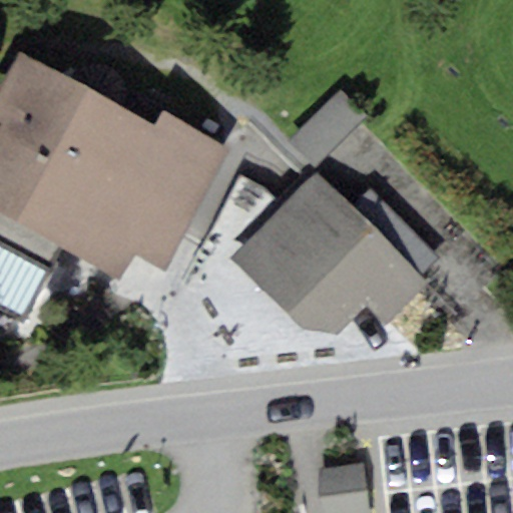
[(58,248),(133,114),(37,61),(24,54),(0,96),(0,241),(47,269),(58,248)]
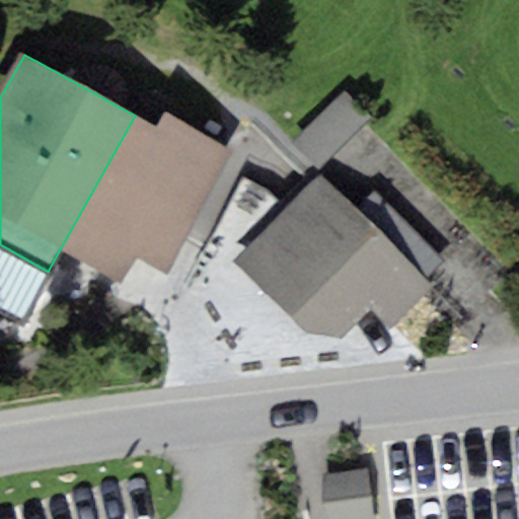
[(292,143),(316,168),(369,117),(346,92),(292,143)]
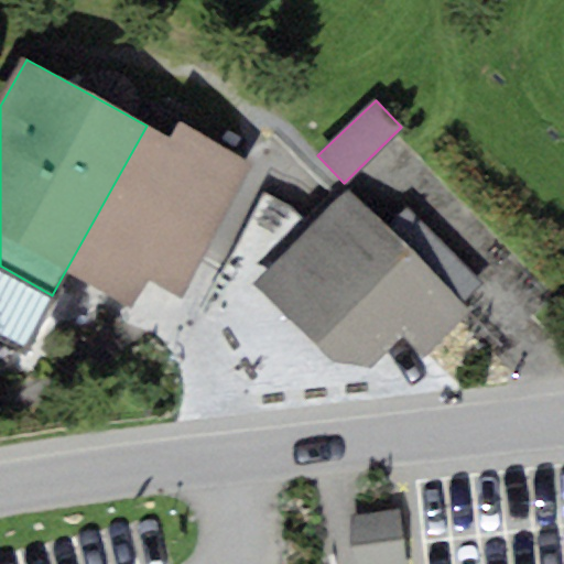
[(252,165),(179,123),(170,139),(147,126),(64,273),(133,312),(150,283),(177,299),(252,165)]
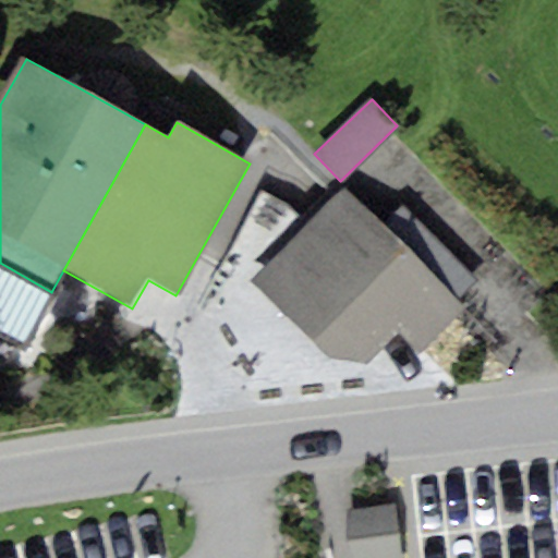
[(367,365),(400,332),(421,354),(463,313),(456,304),(380,227),(342,187),(251,277),(332,362),(367,365)]
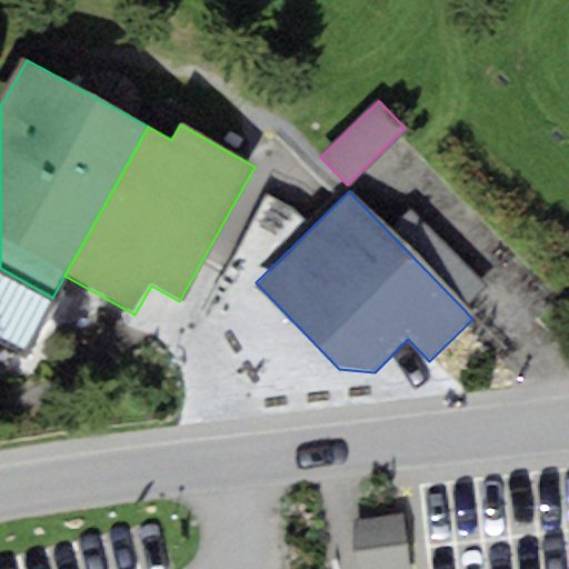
[(388,231),(465,310),(486,290),(409,211),(388,231)]
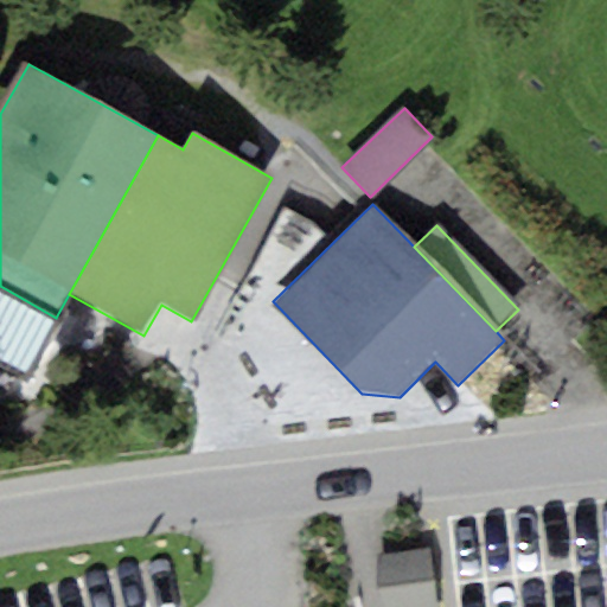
[(0,365),(23,378),(56,318),(0,286),(0,365)]
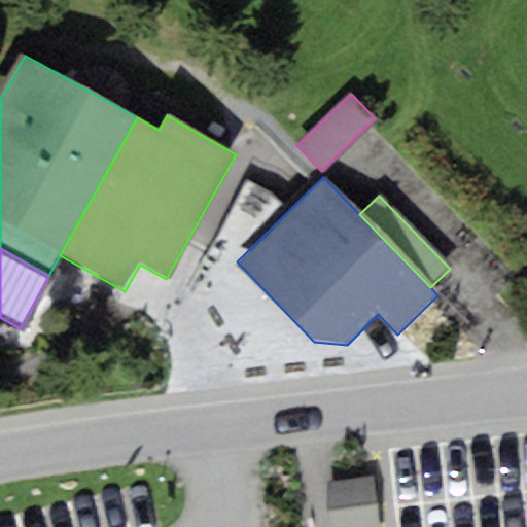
[(380,526),(372,477),(325,484),(332,526),(380,526)]
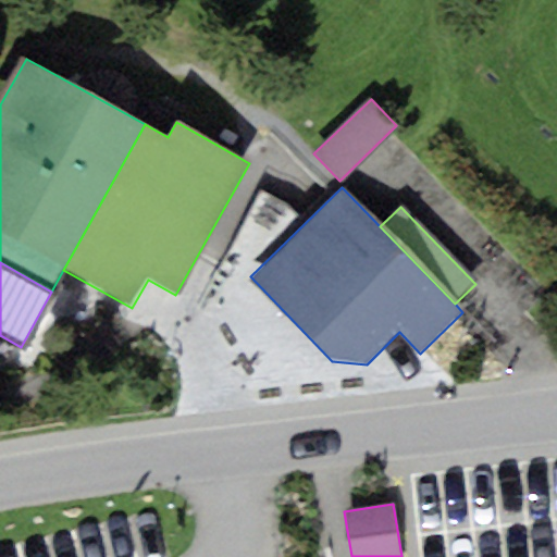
All buildings are outlined.
